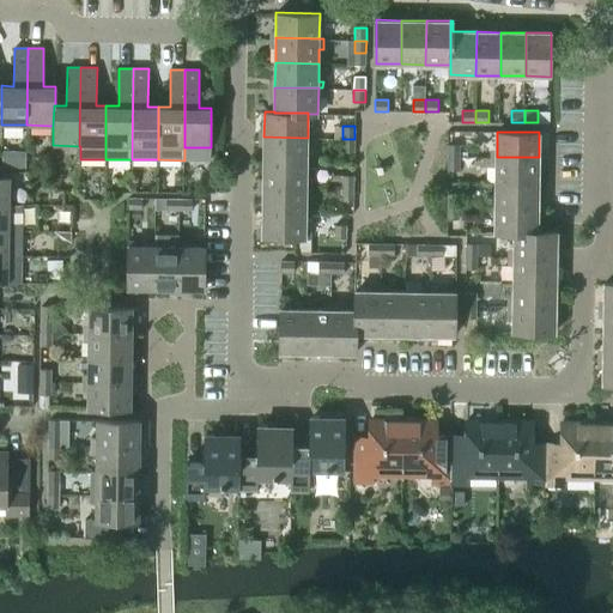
[(263,137),(263,162),(308,163),(308,149),(311,149),(313,138),(308,138),(263,137)]
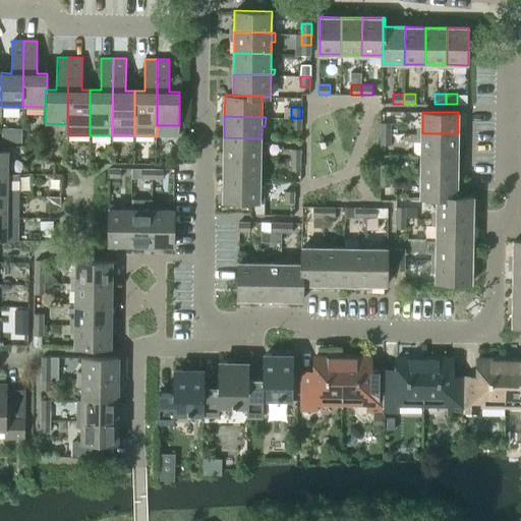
[(301,129),(301,118),(291,118),(291,129),(301,129)]
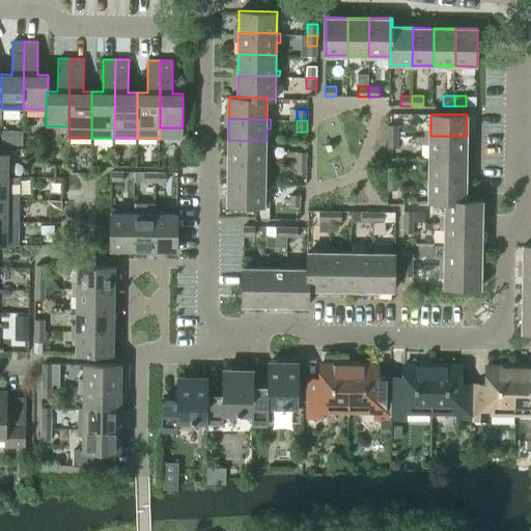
[(388,137),(398,137),(398,126),(388,126),(388,137)]
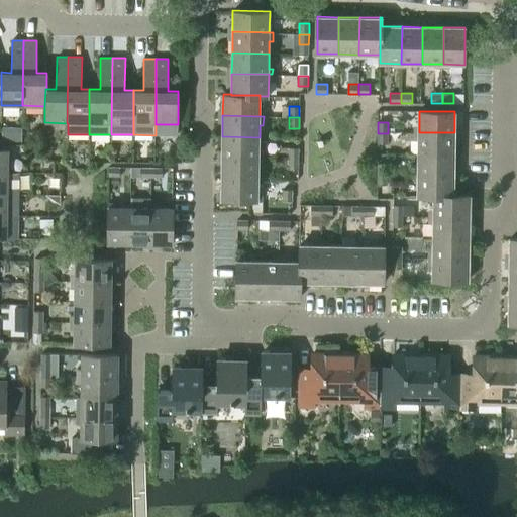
[(2,141),(21,142),(22,127),(2,127),(2,141)]
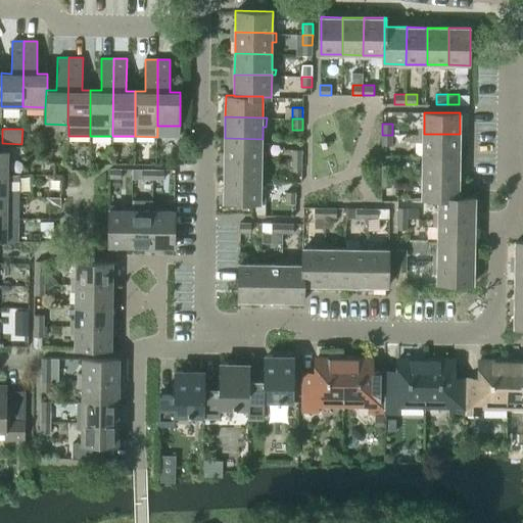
[(459,155),(460,134),(424,134),(424,155),(459,155)]
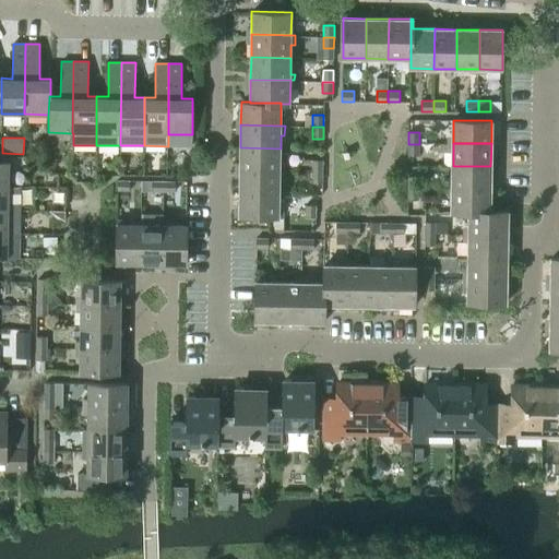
[(419,155),(419,144),(408,144),(408,155),(419,155)]
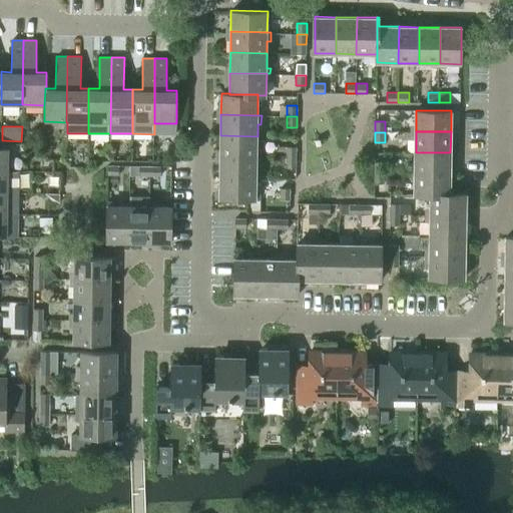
[(257,157),(258,136),(220,135),(220,156),(257,157)]
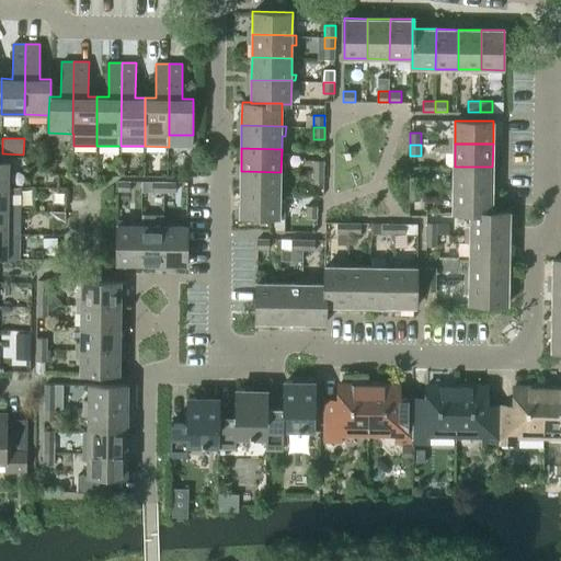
[(324,160),(313,160),(313,161),(313,171),(313,172),(324,172),(324,160)]
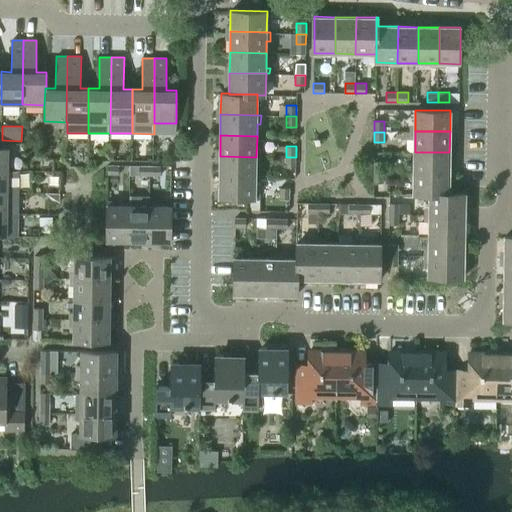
[(449,173),(449,152),(415,152),(414,172),(449,173)]
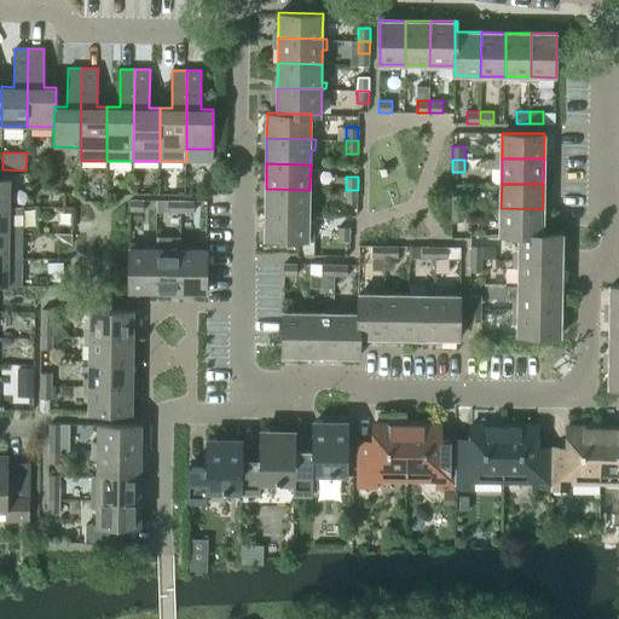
[(266,189),(265,214),(310,215),(310,198),(314,198),(314,190),(310,190),(266,189)]
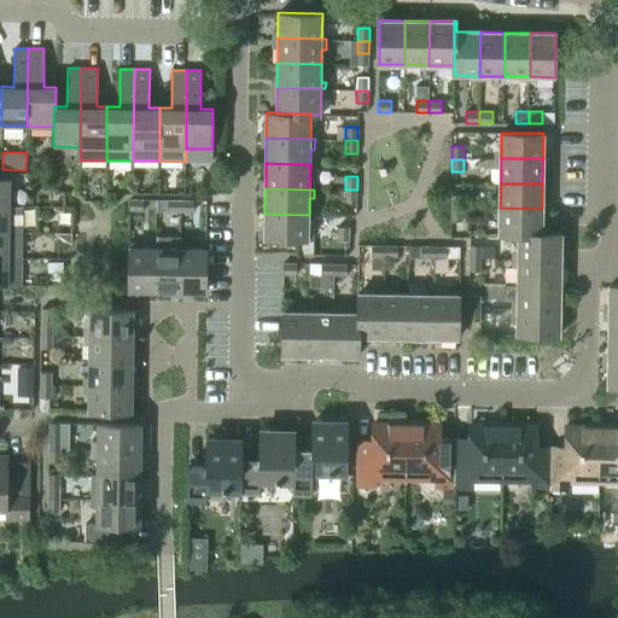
[(357,190),(345,190),(345,203),(357,203),(357,190)]
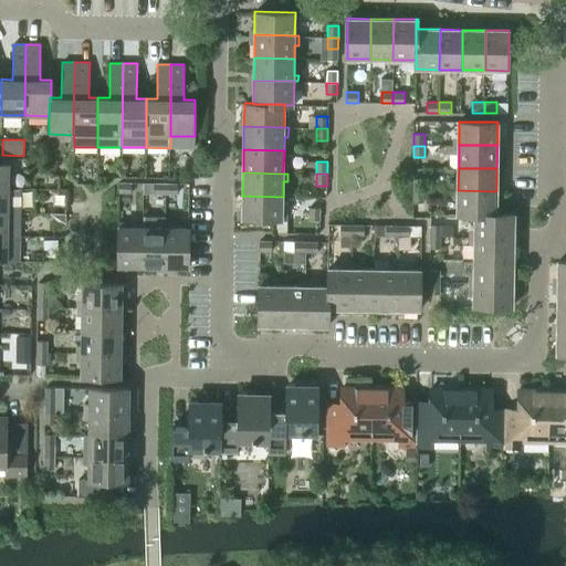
[(412,191),(423,191),(425,179),(412,179),(412,191)]
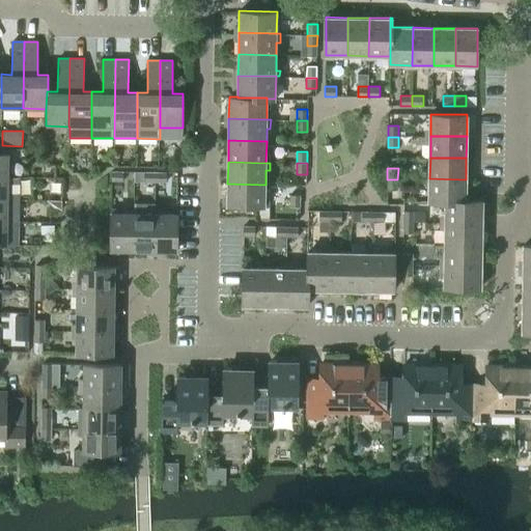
[(122,172),(111,172),(111,183),(122,183),(122,172)]
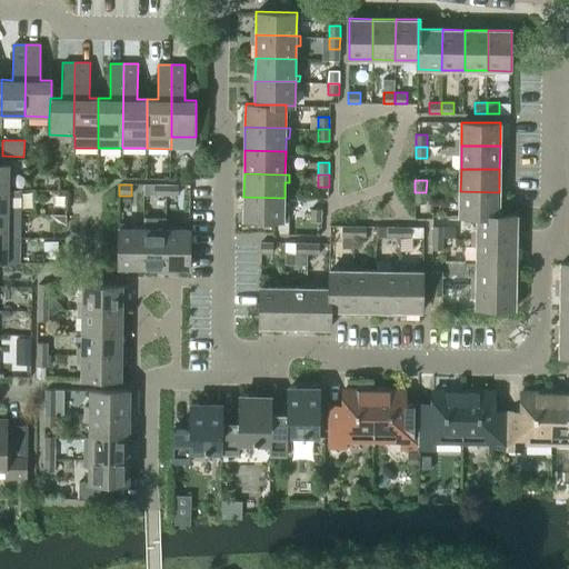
[(167,196),(167,185),(155,185),(155,196),(167,196)]
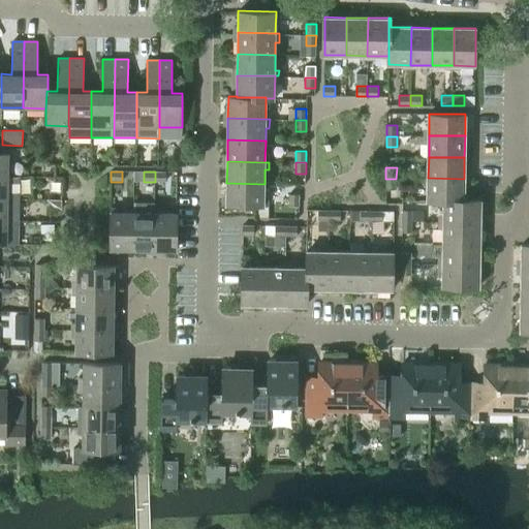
[(155,172),(155,182),(165,182),(165,172),(155,172)]
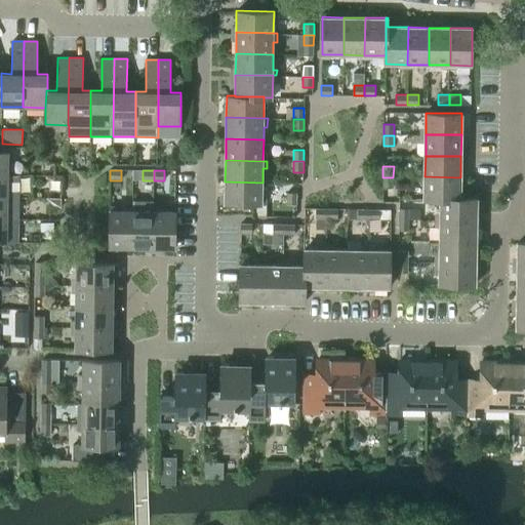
[(0,173),(0,197),(18,198),(18,175),(7,175),(7,174),(0,173)]
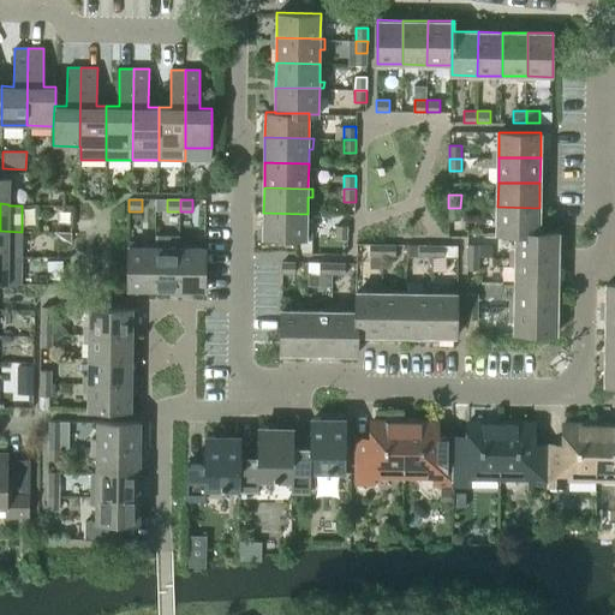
[(539,233),(539,232),(539,208),(497,207),(497,234),(515,234),(517,233),(539,233)]
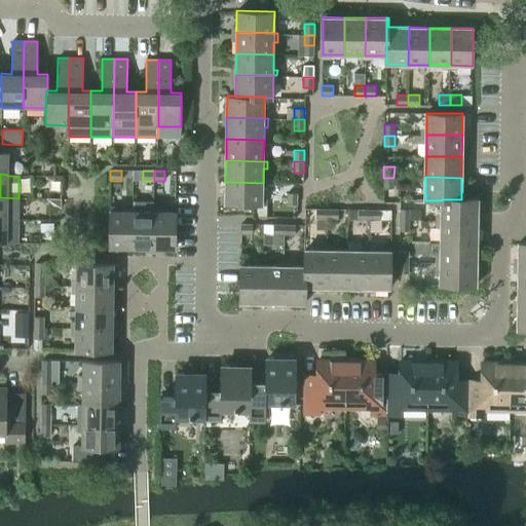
[(393,188),(393,178),(383,178),(383,188),(393,188)]
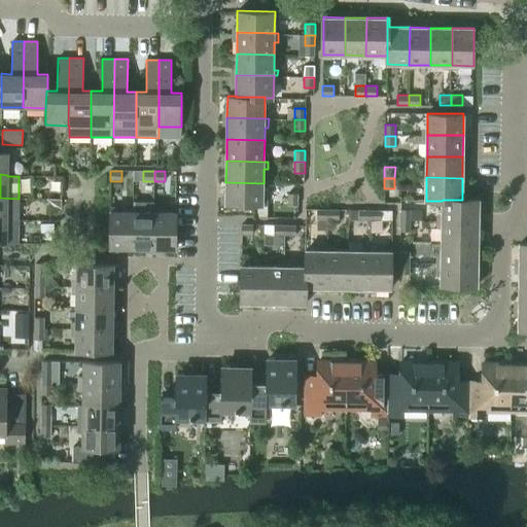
[(225,204),(255,204),(256,217),(268,217),(267,197),(264,197),(264,183),(225,182),(225,204)]
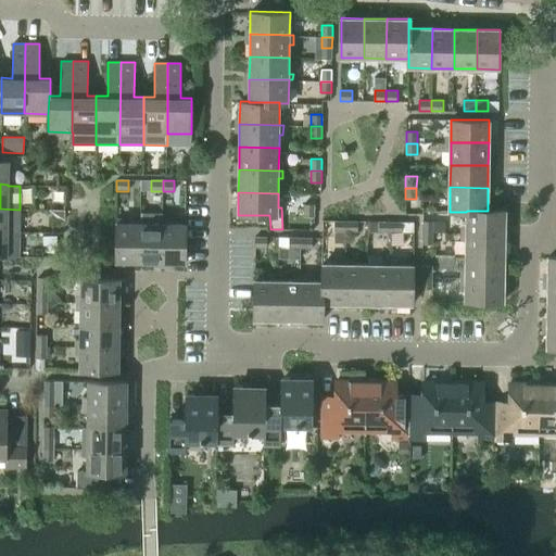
[(314,204),(303,204),(303,216),(315,216),(314,204)]
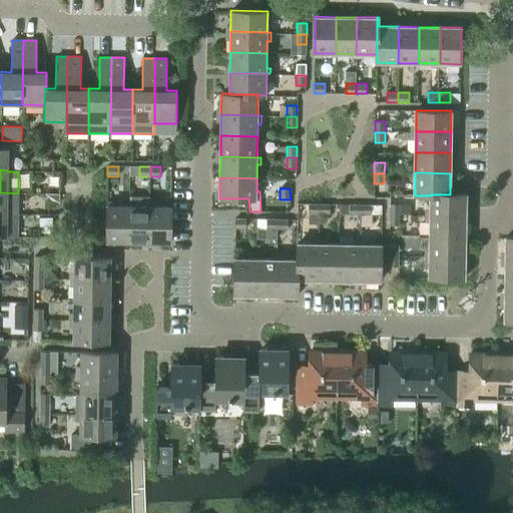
[(0,214),(6,215),(6,214),(17,214),(18,193),(0,192),(0,214)]
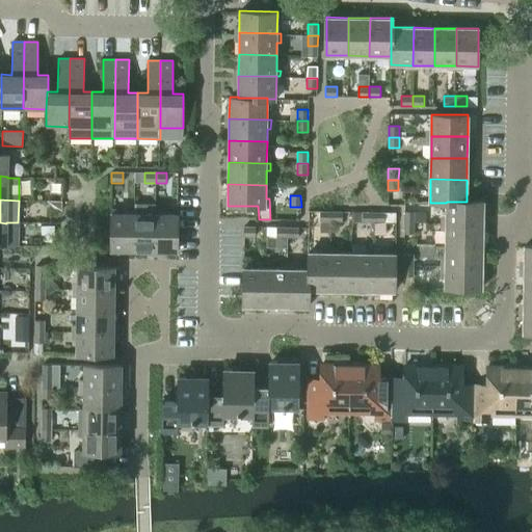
[(446,222),(482,223),(483,201),(467,201),(467,202),(447,202),(446,203),(446,222)]
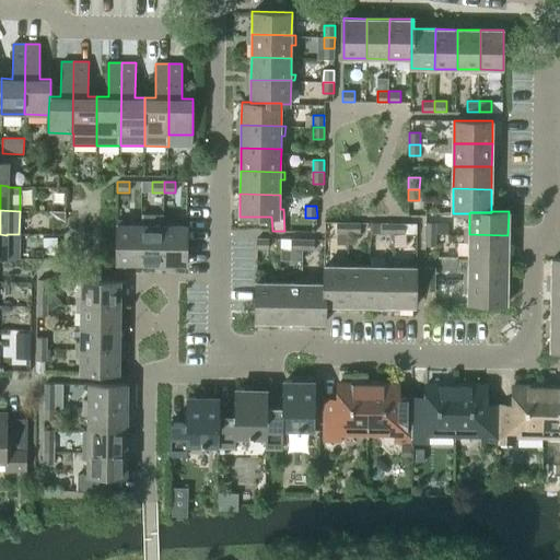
[(58,212),(49,212),(58,218),(65,222),(65,212),(58,212)]
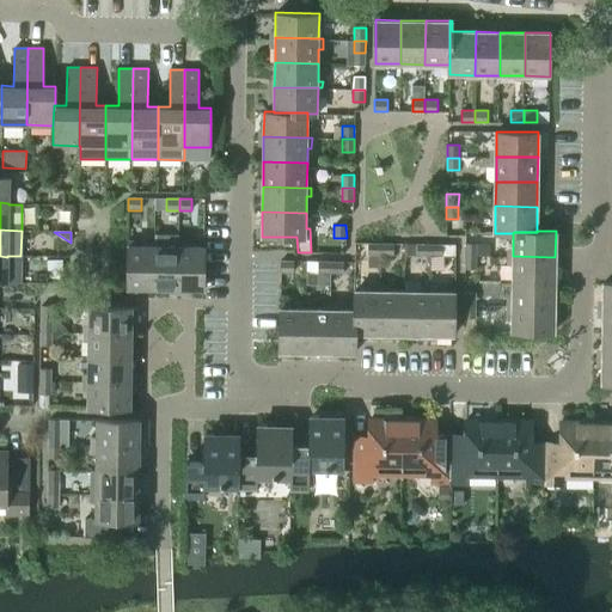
[(153,246),(153,289),(178,289),(178,246),(178,236),(154,234),(153,246)]
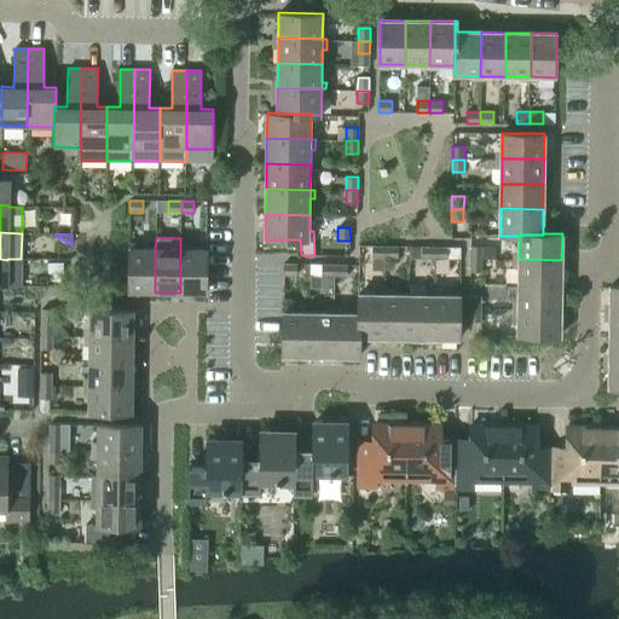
[(372,258),(372,271),(386,271),(386,259),(386,246),(383,246),(372,246),(372,258)]
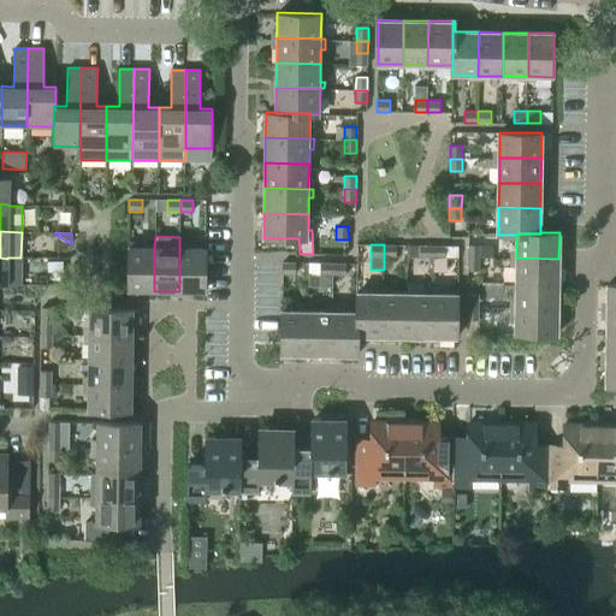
[(384,244),(384,258),(396,258),(397,246),(384,244)]
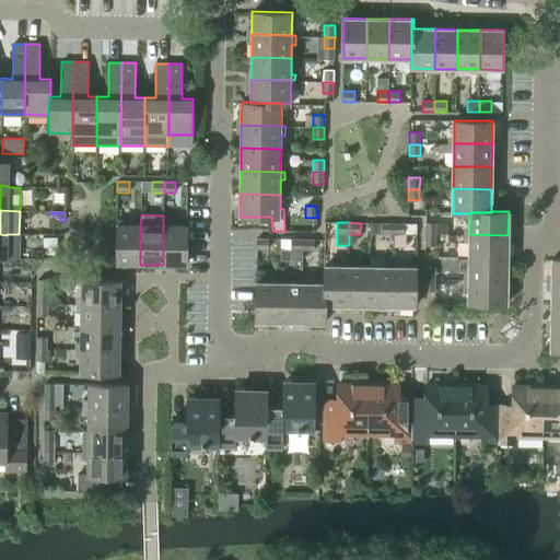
[(394,234),(394,223),(383,223),(382,234),(394,234)]
